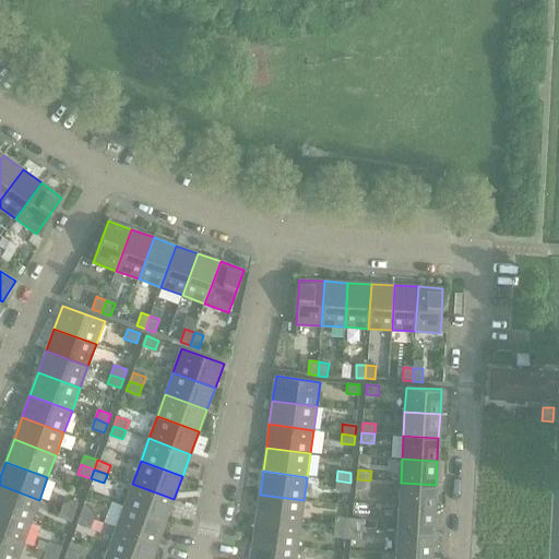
[(370,480),(357,479),(356,489),(369,490),(370,480)]
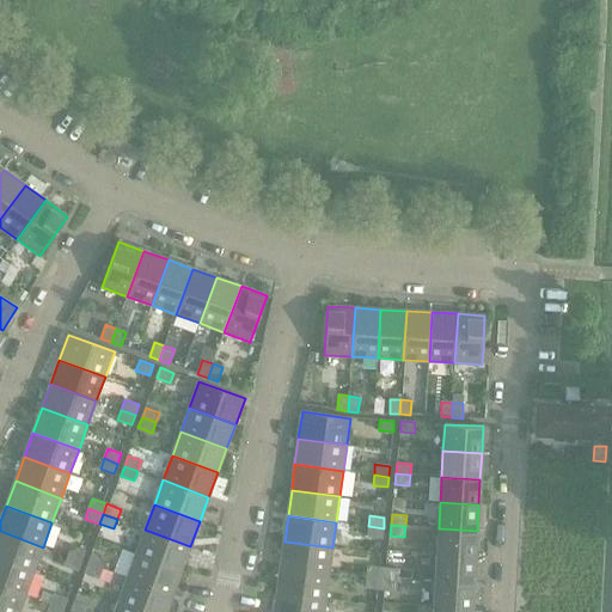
[(384,528),(368,526),(368,537),(383,539),(384,528)]
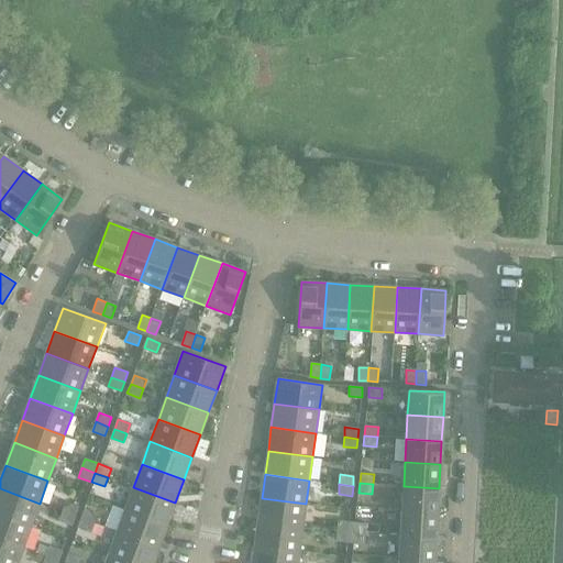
[(404,486),(401,510),(438,512),(439,488),(404,486)]
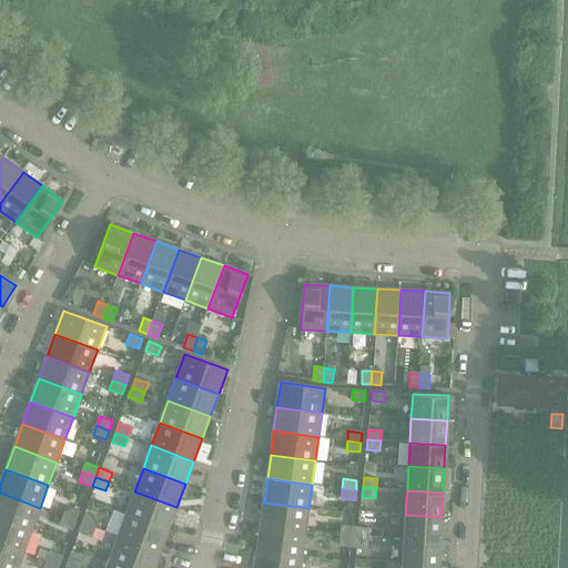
[(134,492),(127,514),(169,529),(176,507),(134,492)]
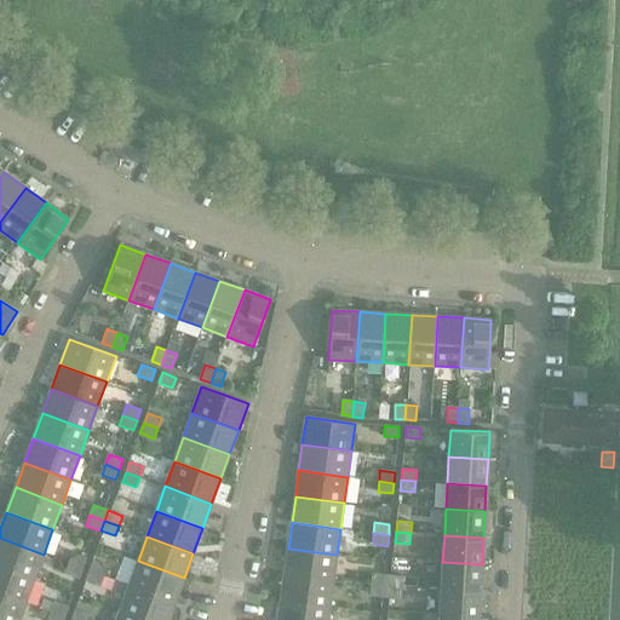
[(0,538),(0,566),(34,579),(44,555),(0,538)]
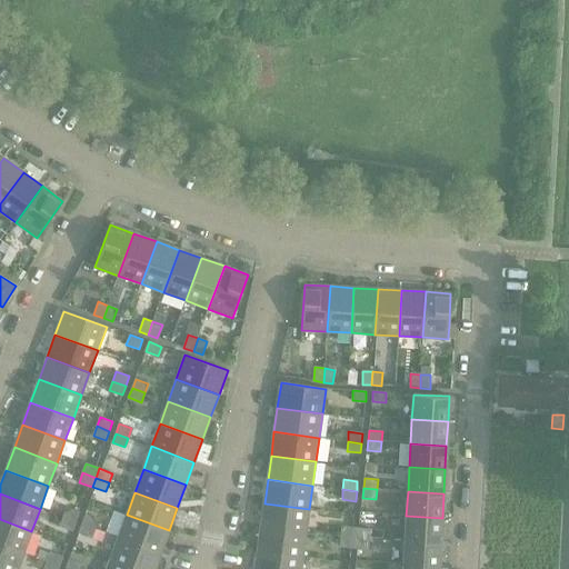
[(265,503),(261,527),(306,533),(309,509),(265,503)]
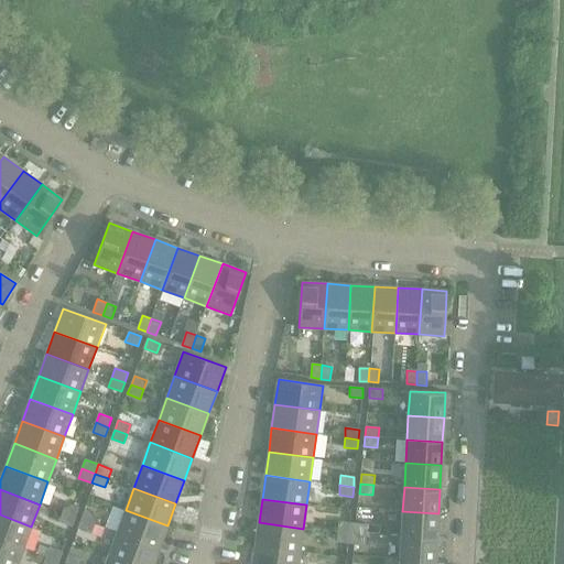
[(66,503),(63,512),(75,517),(78,508),(66,503)]
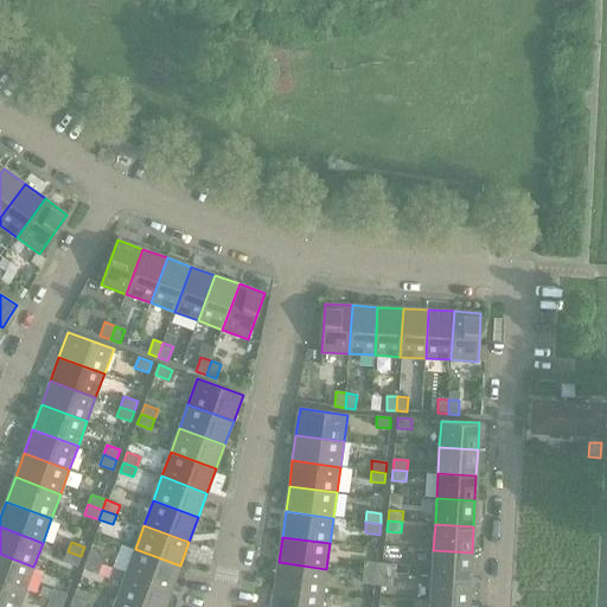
[(91,549),(88,558),(101,563),(104,554),(91,549)]
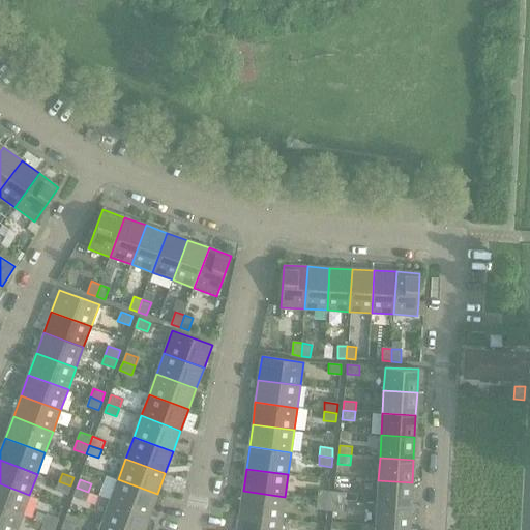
[(118,479),(110,500),(150,514),(157,494),(118,479)]
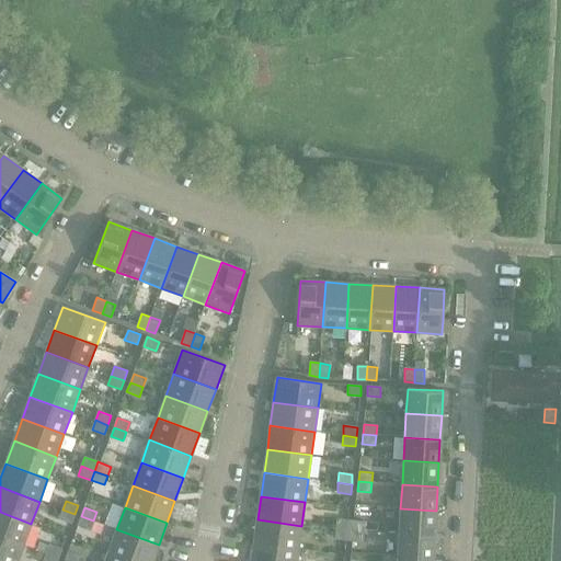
[(400,508),(399,533),(434,535),(436,511),(400,508)]
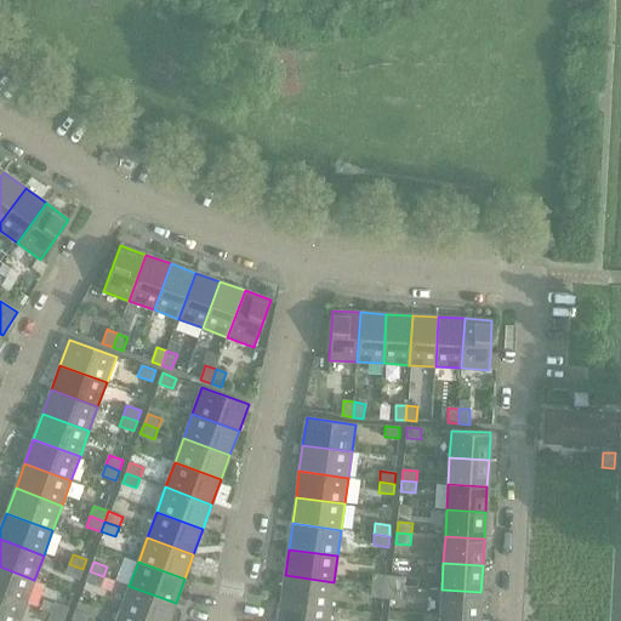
[(83,569),(69,564),(66,575),(79,580),(83,569)]
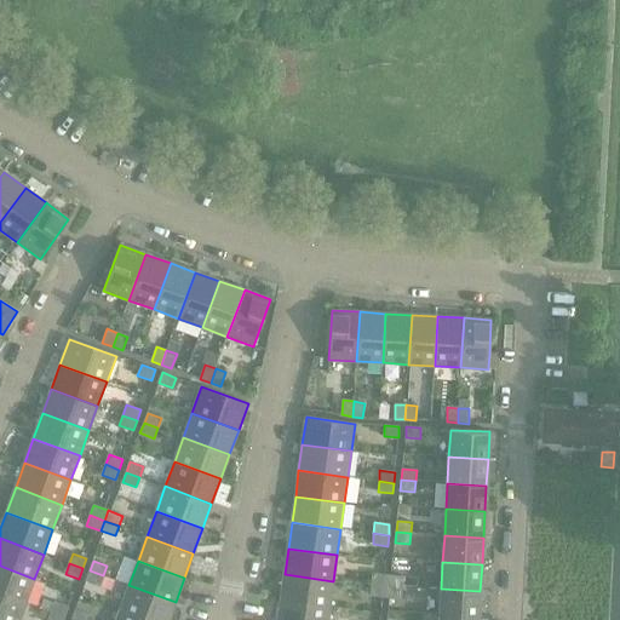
[(0,566),(0,593),(26,603),(34,579),(0,566)]
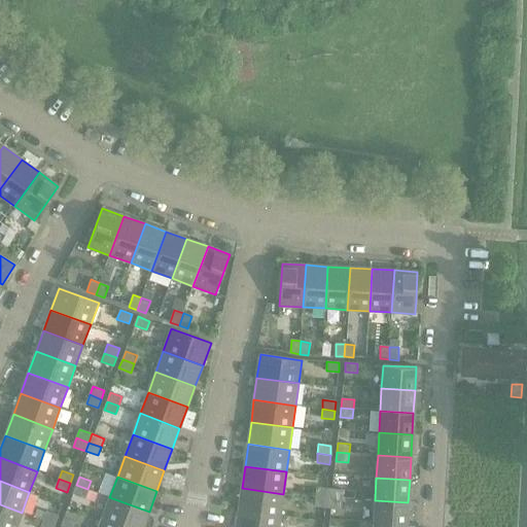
[(88,489),(76,485),(73,494),(84,498),(88,489)]
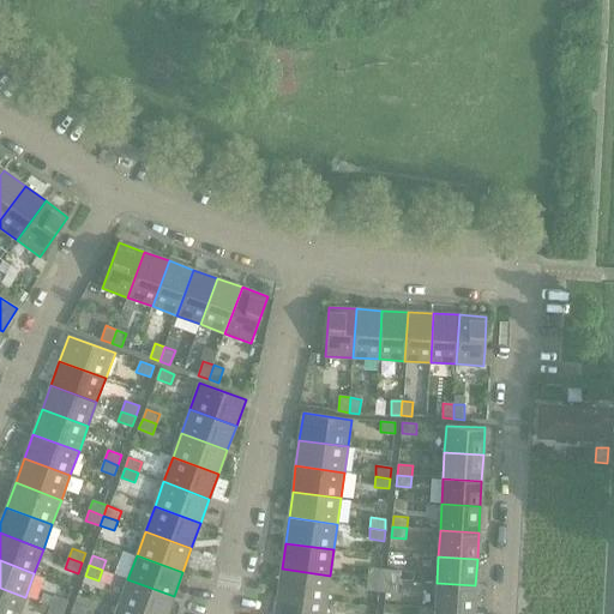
[(282,569),(278,595),(326,601),(330,576),(282,569)]
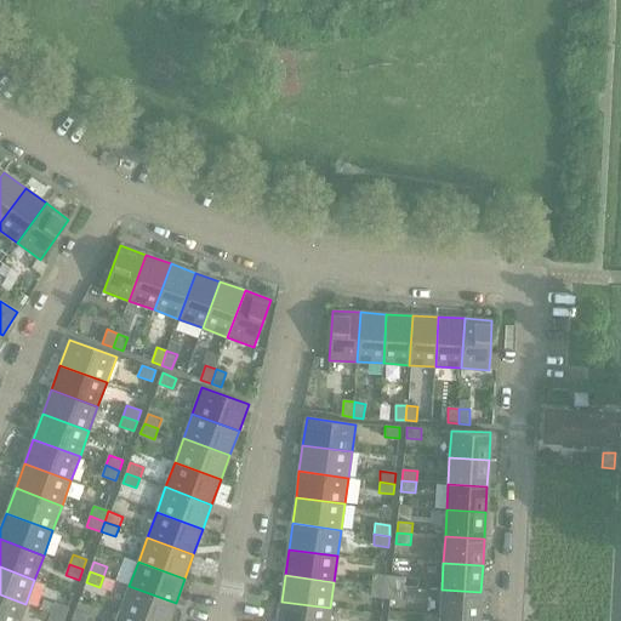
[(372,575),(372,586),(387,587),(388,576),(372,575)]
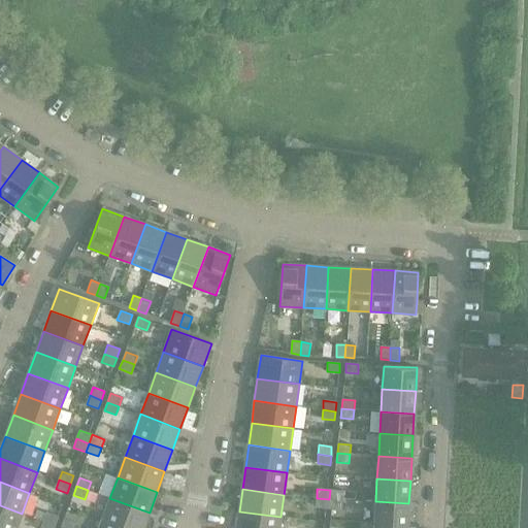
[(330,490),(329,499),(342,500),(343,491),(330,490)]
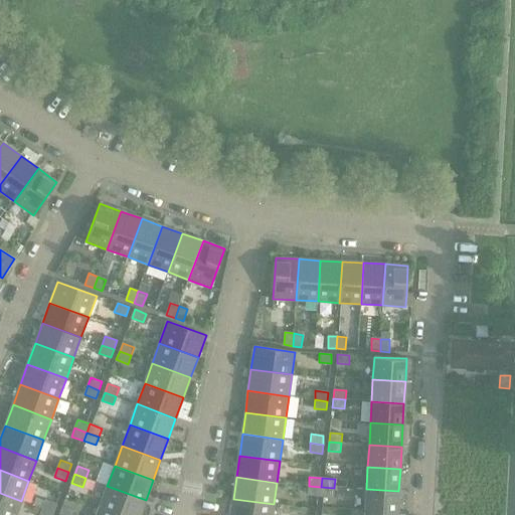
[(107,486),(100,507),(122,514),(140,514),(146,500),(107,486)]
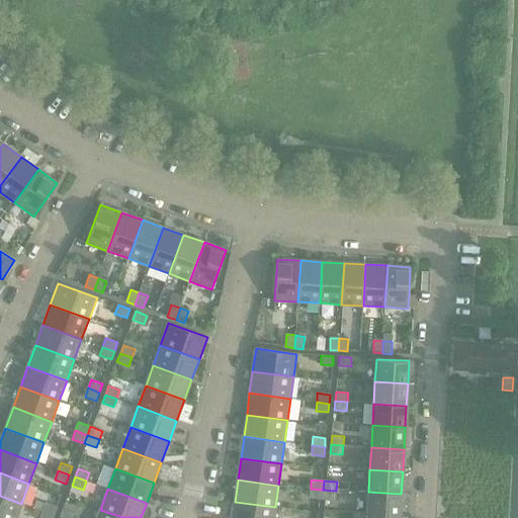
[(323,490),(311,489),(310,498),(322,499),(323,490)]
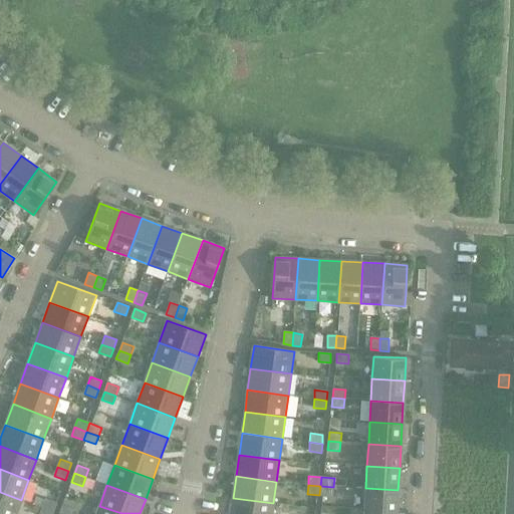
[(320,486),(319,495),(332,496),(333,487),(320,486)]
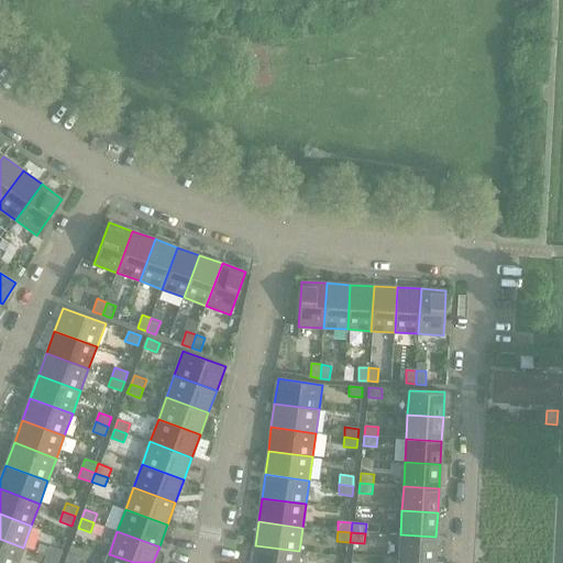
[(400,534),(399,558),(434,560),(435,537),(400,534)]
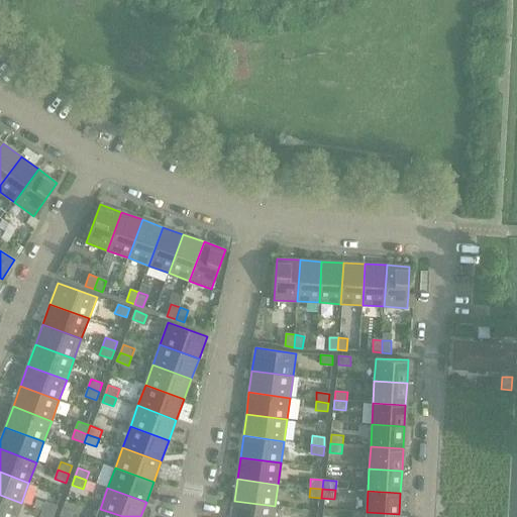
[(15,516),(21,503),(0,495),(0,516),(15,516)]
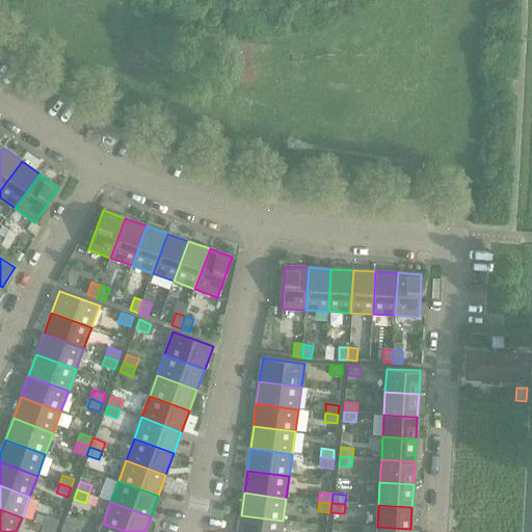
[(241,515),(238,531),(281,531),(283,521),(241,515)]
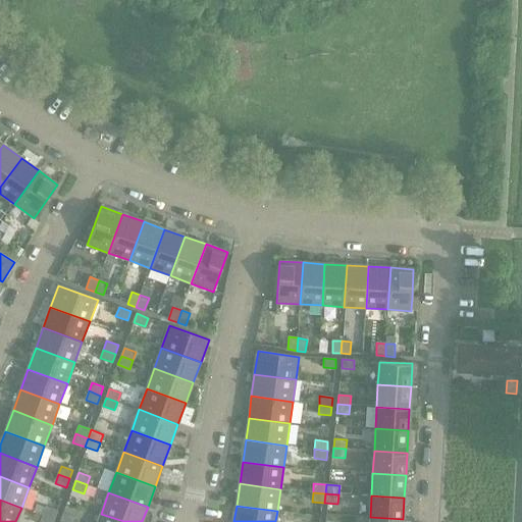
[(46,507),(43,516),(54,520),(58,511),(46,507)]
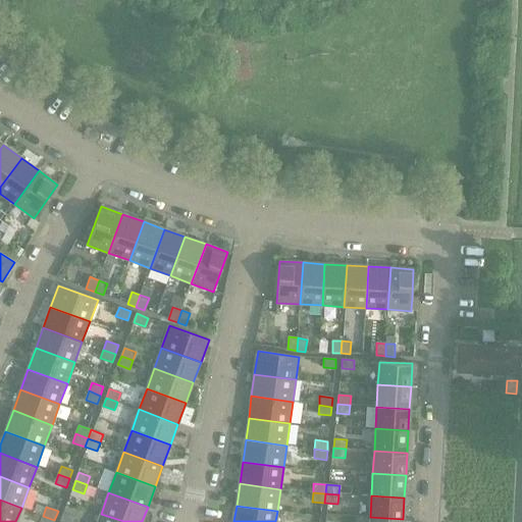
[(63,513),(60,521),(72,521),(75,517),(63,513)]
